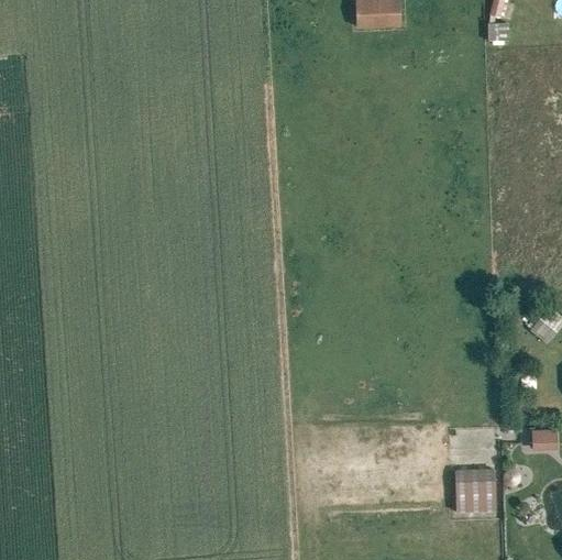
[(355,0),(357,30),(400,28),(398,0),(355,0)]
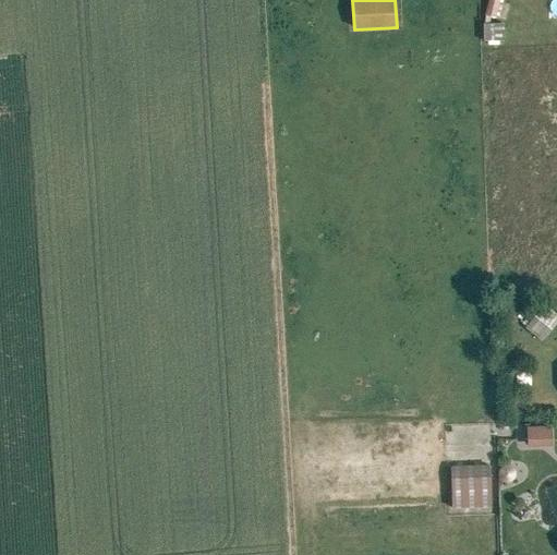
[(487,0),(484,15),(495,19),(498,0),(487,0)]
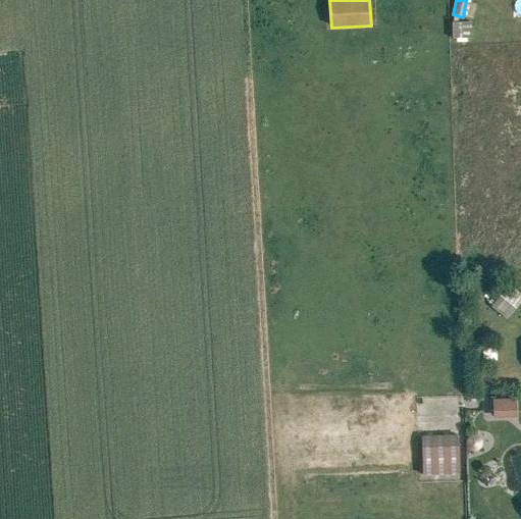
[(471,20),(453,22),(454,38),(472,37),(471,20)]
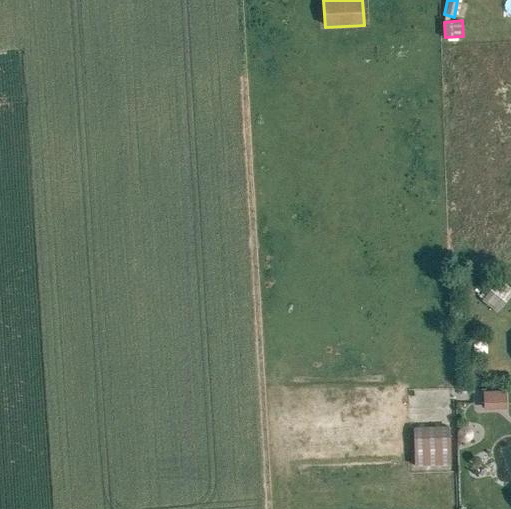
[(501,284),(488,273),(477,287),(490,297),(501,284)]
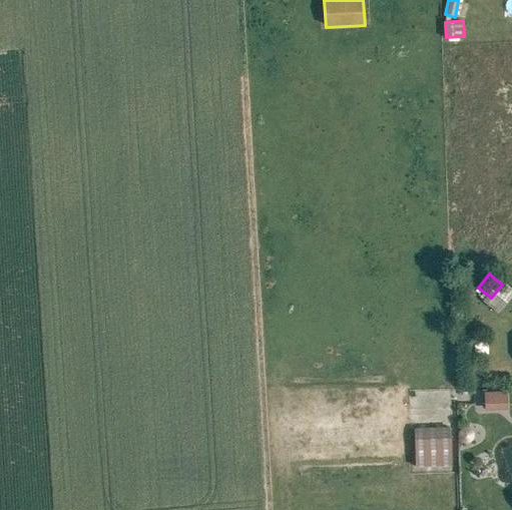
[(511,393),(479,395),(480,411),(511,409),(511,393)]
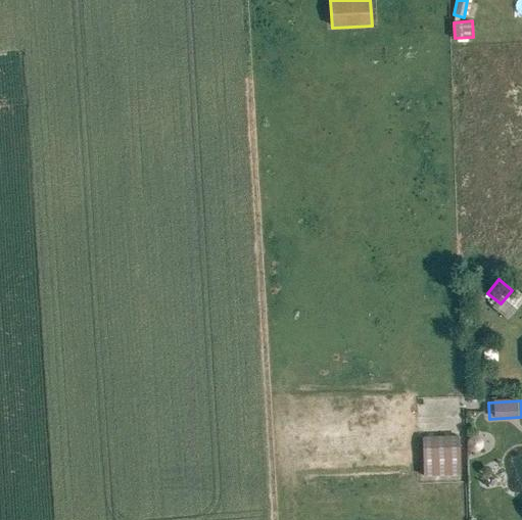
[(459,435),(422,437),(424,477),(461,476),(459,435)]
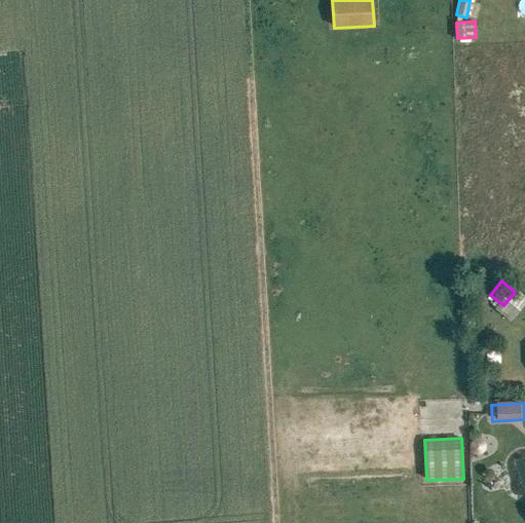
All buildings are outlined.
